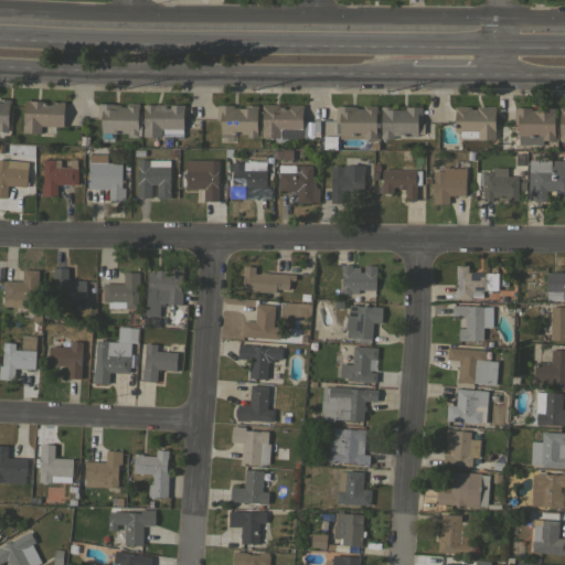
[(0,98),(9,99),(8,131),(0,130),(0,98)]
